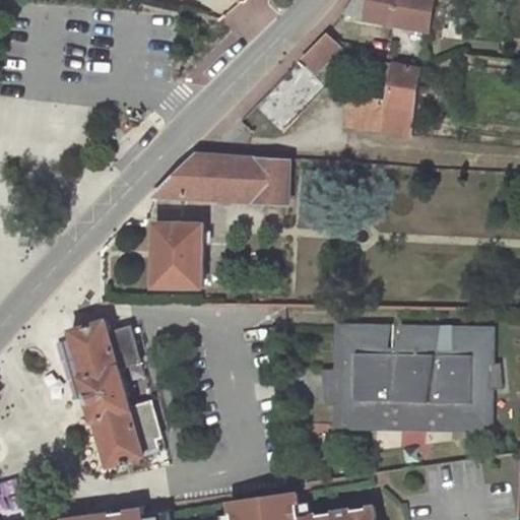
[(353,0),(345,14),(427,30),(433,0),(353,0)]
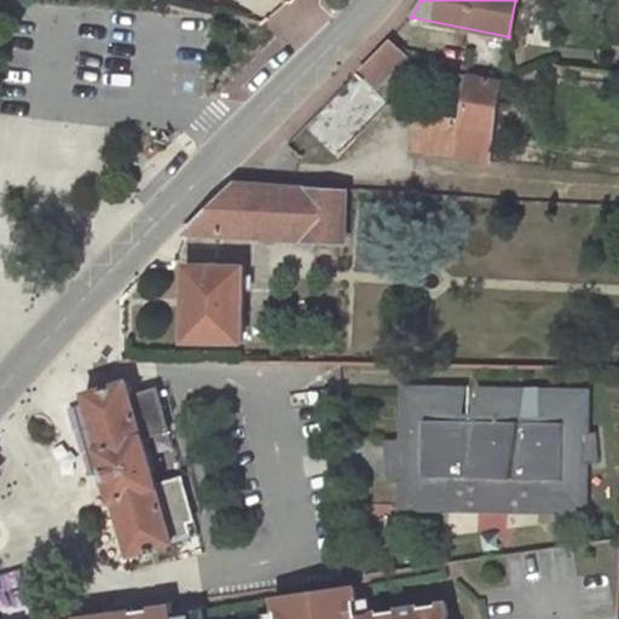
[(395,40),(365,71),(381,87),(412,56),(395,40)]
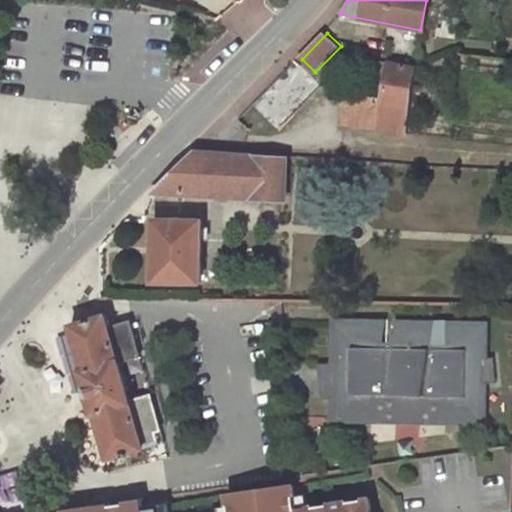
[(343,124),(406,133),(412,92),(413,86),(415,68),(388,63),(373,58),(367,98),(346,95),(343,124)]
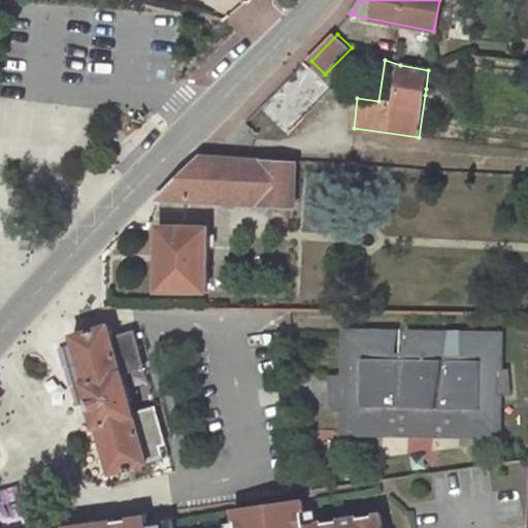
[(332,90),(307,66),(263,110),(288,135),(332,90)]
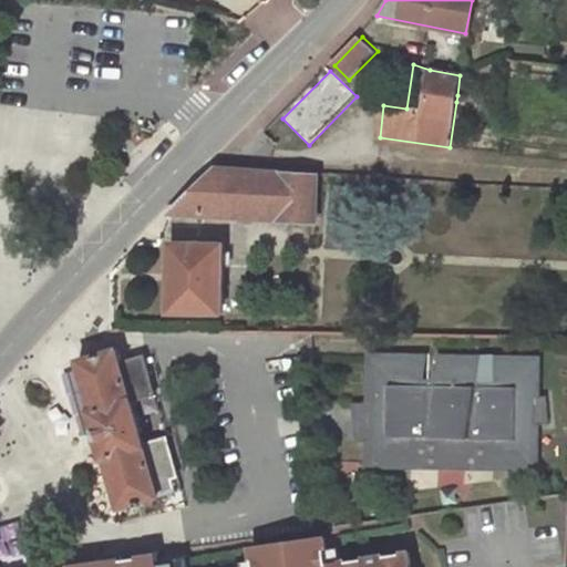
[(217,166),(172,214),(247,217),(249,168),(229,167),(217,166)]
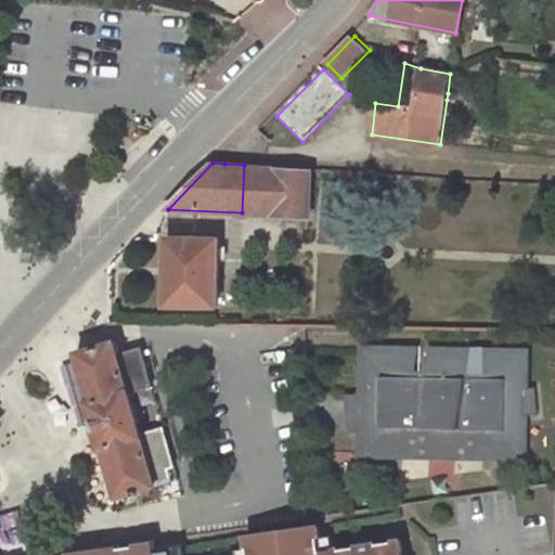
[(274,167),(244,165),(242,213),(271,214),(274,167)]
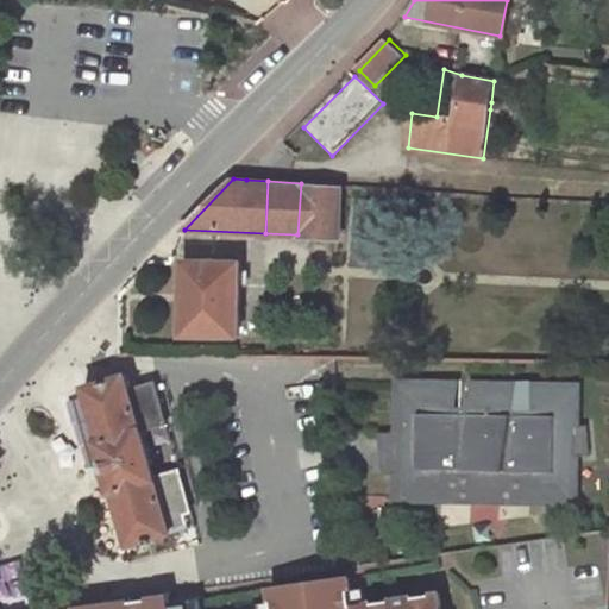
[(337,237),(340,187),(301,183),(297,234),(337,237)]
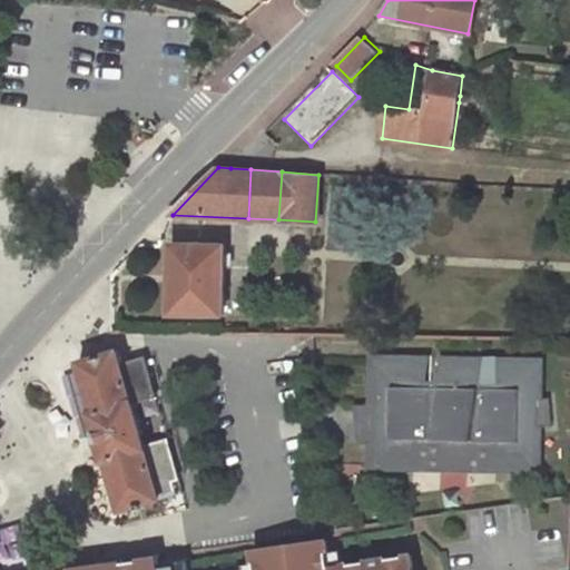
[(224,245),(173,244),(172,312),(223,312),(224,245)]
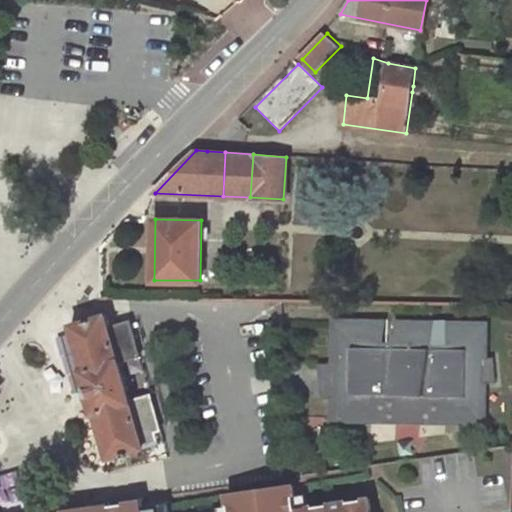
[(105,315),(71,325),(83,371),(80,372),(91,415),(95,414),(108,458),(123,454),(124,457),(131,456),(130,452),(158,444),(155,432),(161,431),(151,394),(129,400),(119,362),(140,357),(130,321),(109,327),(105,315)]
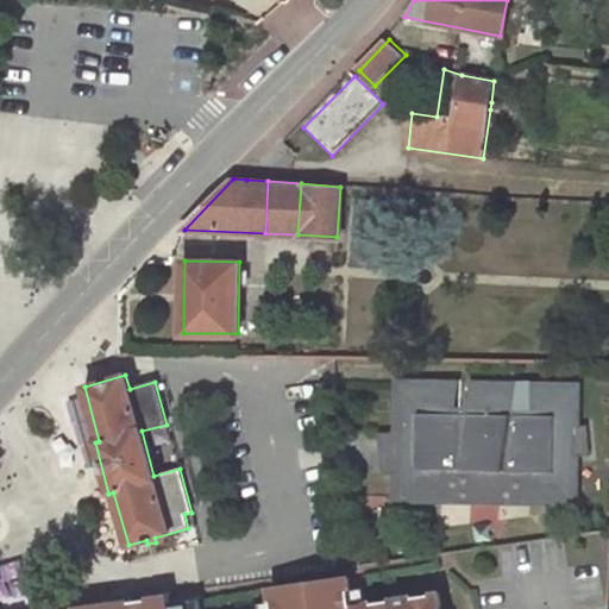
[(453,385),(397,385),(397,438),(383,439),(387,468),(396,466),(396,498),(440,498),(445,470),(471,470),(471,498),(498,498),(503,470),(529,470),(529,500),(573,500),(573,456),(588,454),(585,424),(573,424),(573,387),(529,387),(529,415),(508,415),(512,387),(471,387),(469,400),(466,400),(465,400),(465,401),(465,402),(465,403),(464,414),(453,415),(453,385)]
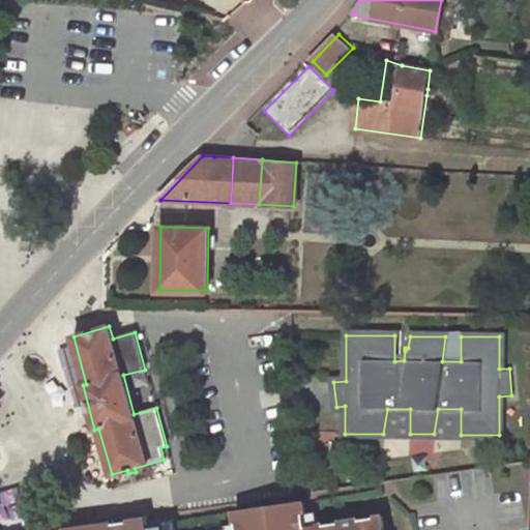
[(410,336),(394,335),(394,361),(404,360),(405,351),(405,350),(405,349),(405,348),(406,348),(408,348),(410,336)]
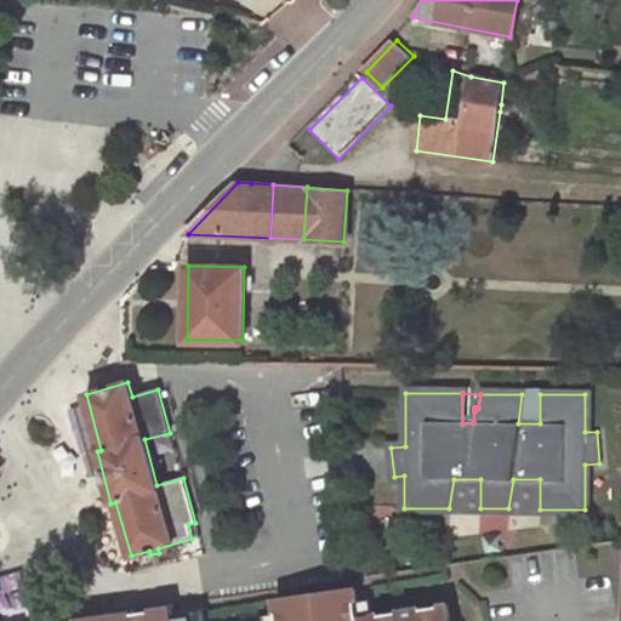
[(540,394),(522,394),(518,423),(540,423),(540,394)]
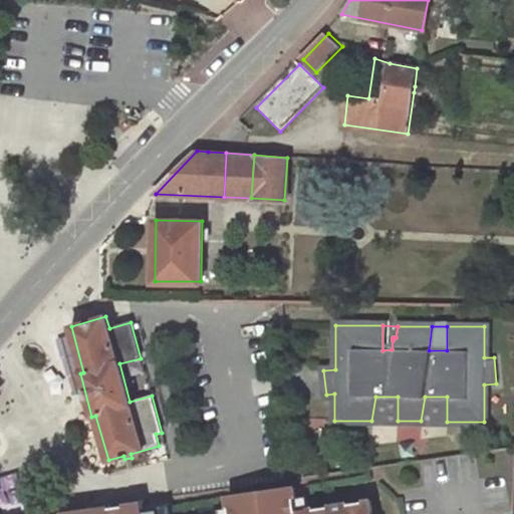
[(375,397),(371,421),(398,421),(398,397),(375,397)]
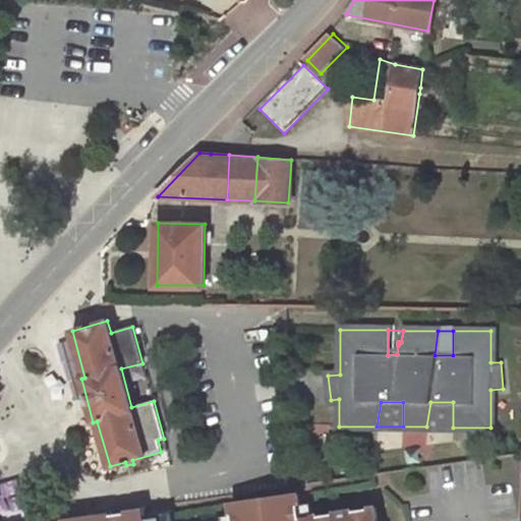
[(430,402),(426,426),(453,427),(453,402),(430,402)]
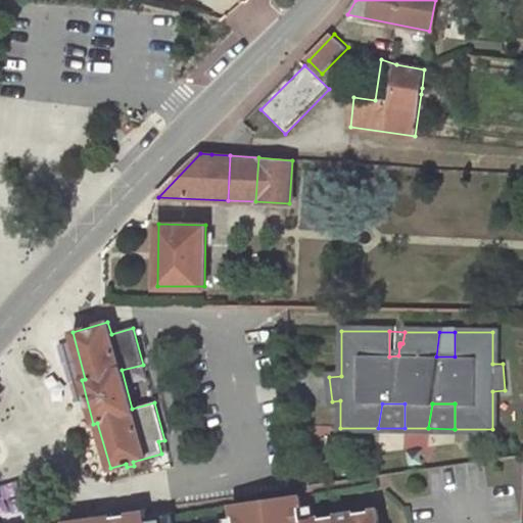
[(164,440),(158,441),(161,454),(168,453),(164,440)]
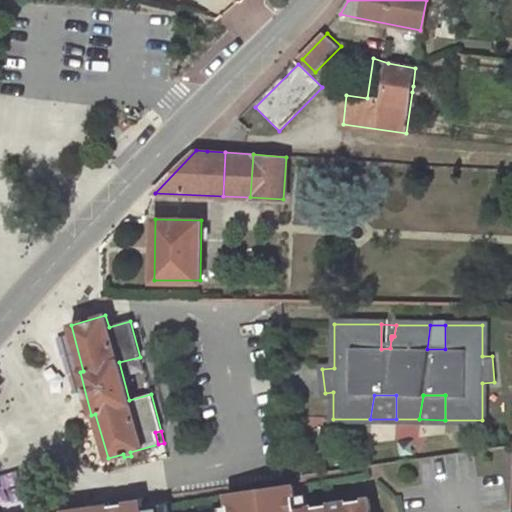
[(414,439),(396,441),(398,459),(416,456),(414,439)]
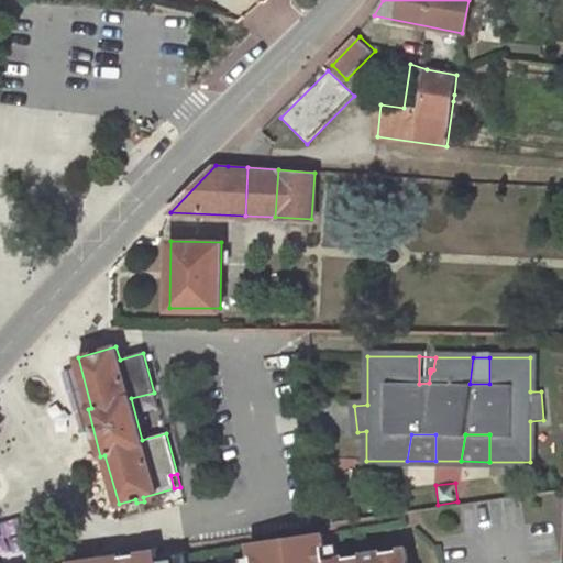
[(406,562),(405,548),(335,558),(335,562),(324,562),(324,560),(322,545),(321,533),(291,538),(293,544),(278,547),(278,540),(249,543),(250,556),(251,562),(406,562)]
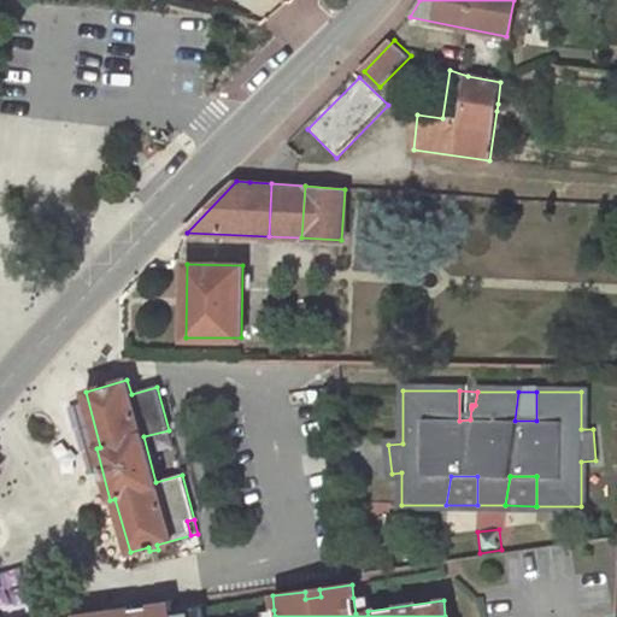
[(136,606),(76,615),(76,616),(203,616),(201,606),(175,610),(174,600),(150,604),(150,607),(137,610),(136,606)]
